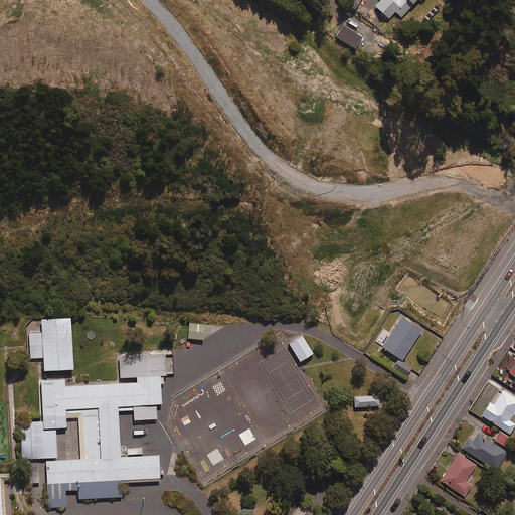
[(380,0),(374,8),(388,19),(394,12),(401,18),(416,0),(420,0),(421,0),(380,0)]
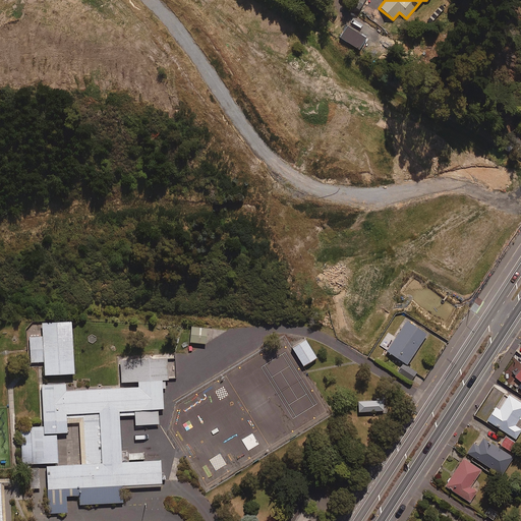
[(366,37),(354,30),(346,44),(358,51),(366,37)]
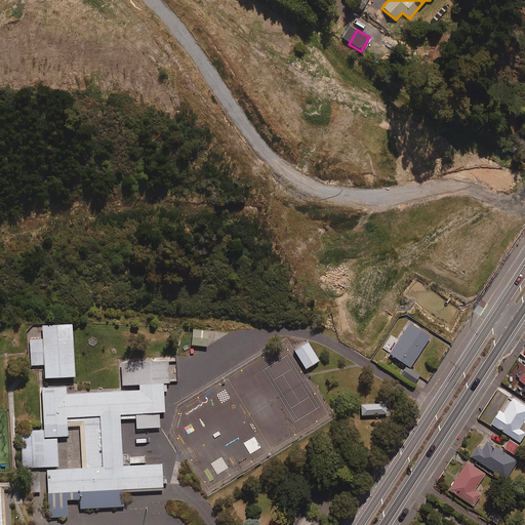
[(431,337),(409,323),(390,353),(411,367),(431,337)]
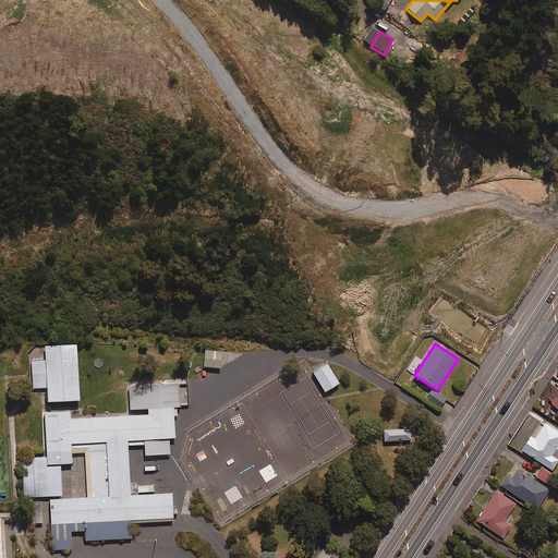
[(46,361),(33,362),(34,389),(49,388),(50,402),(77,401),(82,400),(80,344),(45,346),(46,361)]
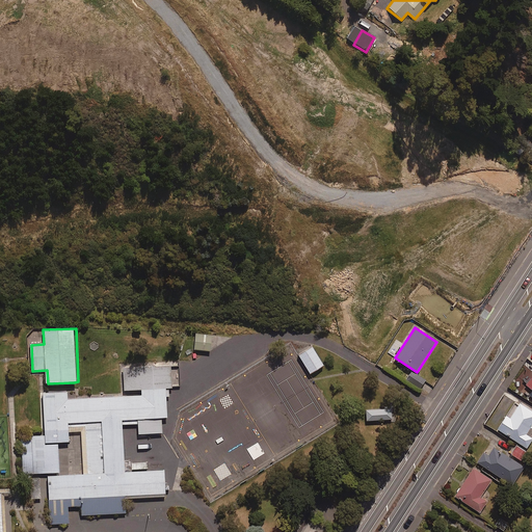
[(212,335),(196,334),(195,350),(211,351),(212,335)]
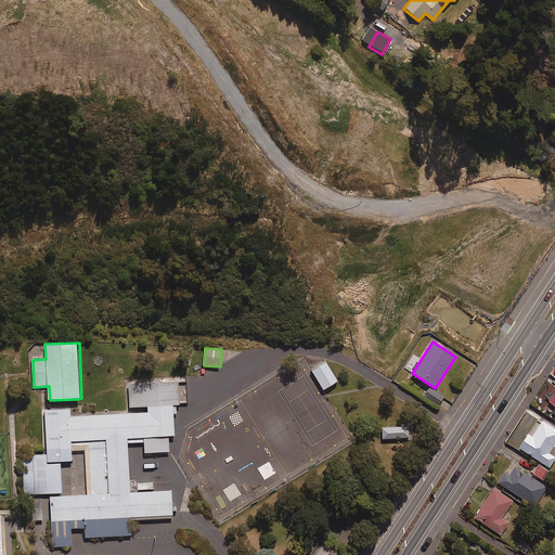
[(338,382),(326,362),(311,371),(324,390),(325,390),(338,382)]
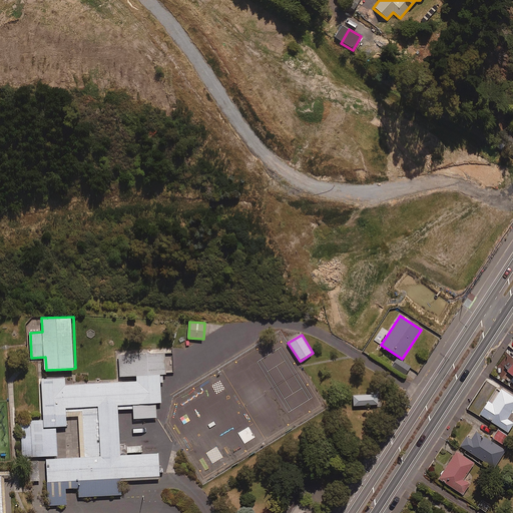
[(119,355),(120,377),(137,376),(137,383),(132,383),(134,419),(157,418),(156,404),(163,404),(161,376),(167,376),(166,352),(119,355)]
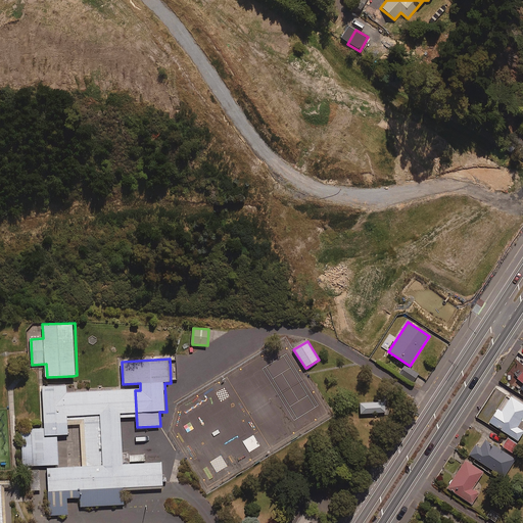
[(418,375),(405,366),(398,374),(412,383),(418,375)]
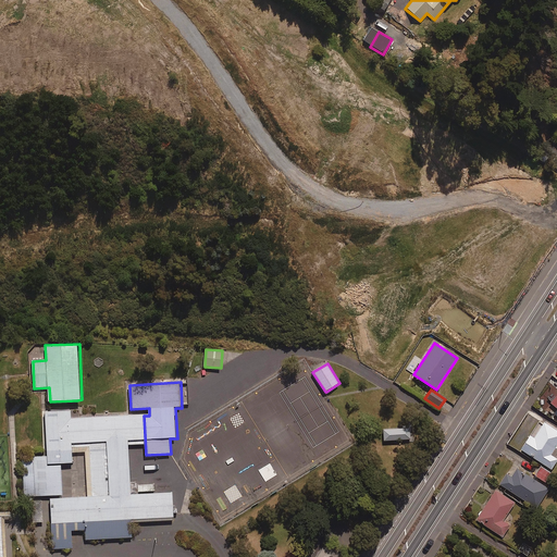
[(51,523),(52,548),(71,547),(70,531),(79,530),(81,541),(133,539),(132,520),(174,519),(173,490),(130,491),(128,446),(146,446),(144,416),(76,418),(75,410),(48,410),(49,457),(21,458),(22,498),(46,497),(47,523),(51,523)]
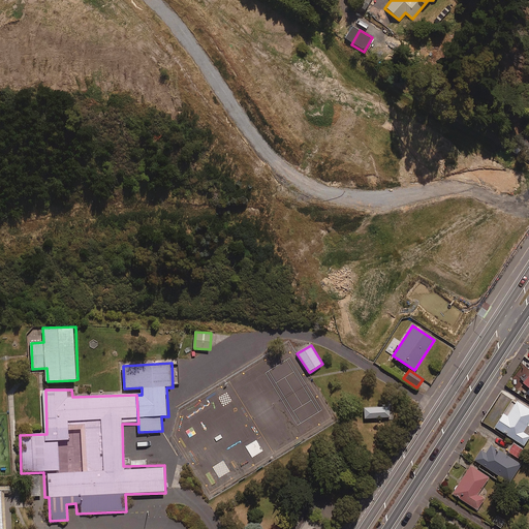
[(503,413),(495,428),(524,445),(528,437),(528,408),(517,401),(507,416),(503,413)]
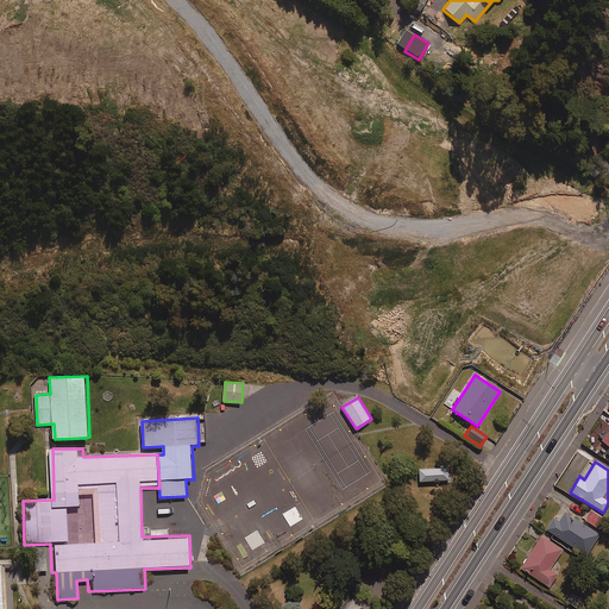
[(450,481),(449,468),(420,469),(420,482),(450,481)]
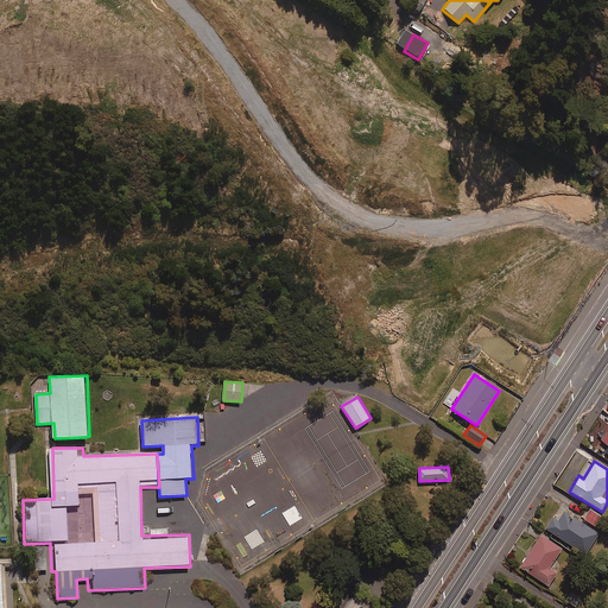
[(590,508),(584,519),(596,527),(603,517),(590,508)]
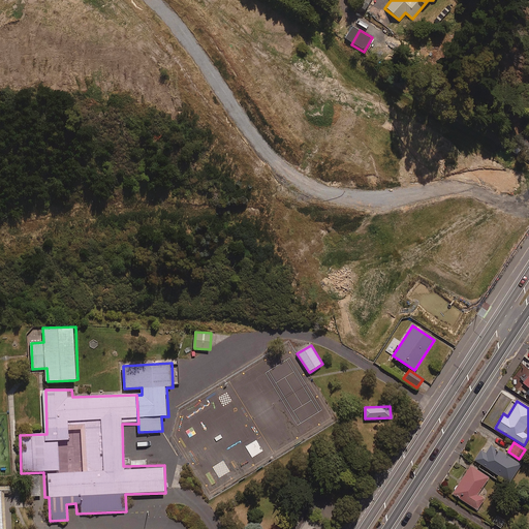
[(486,453),(480,449),(474,461),(509,484),(522,464),(491,444),(486,453)]
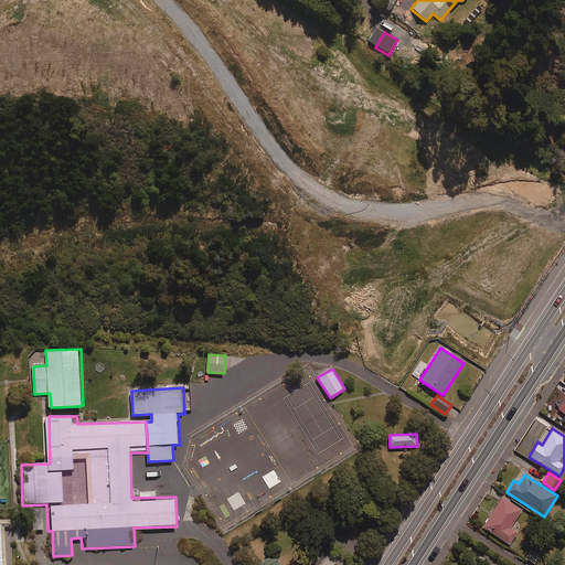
[(519,532),(512,528),(523,511),(503,498),(483,528),(510,545),(519,532)]
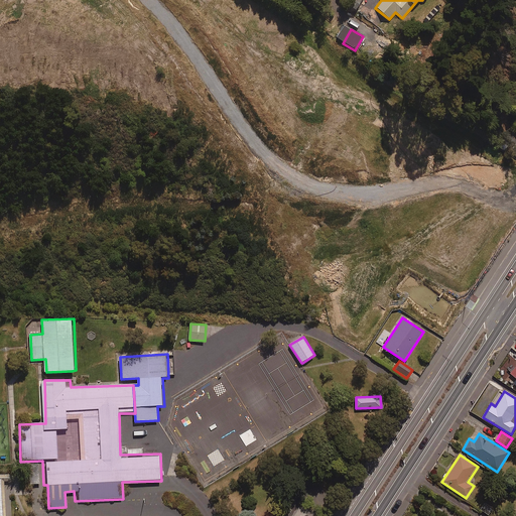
[(39,484),(38,463),(28,464),(29,484),(39,484)]
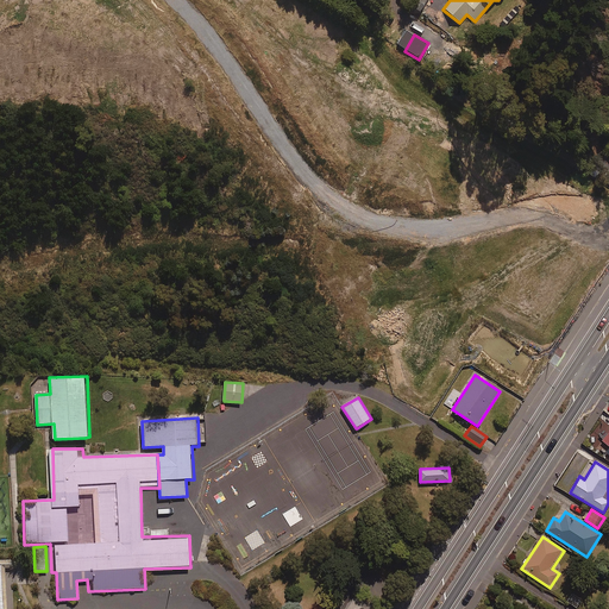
All buildings are outlined.
